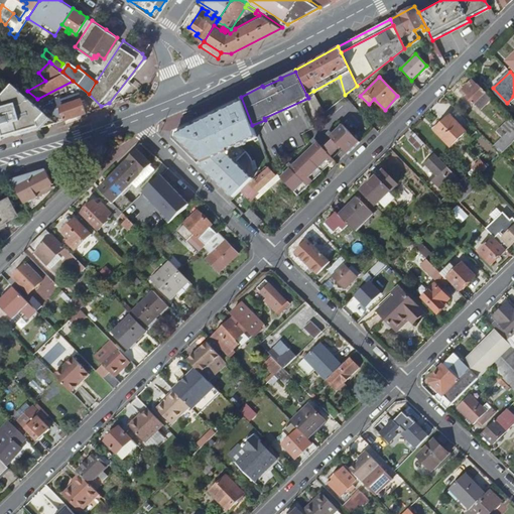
[(471,79),(459,91),(472,104),(485,91),(478,84),(477,85),(471,79)]
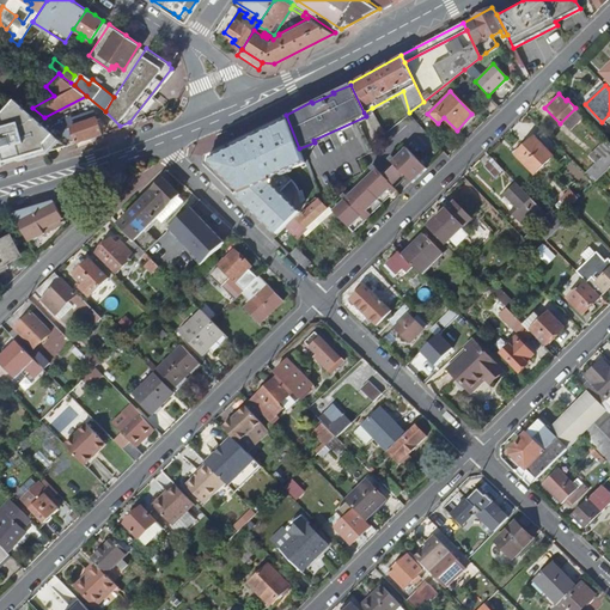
[(0,162),(66,144),(13,98),(0,113),(0,162)]
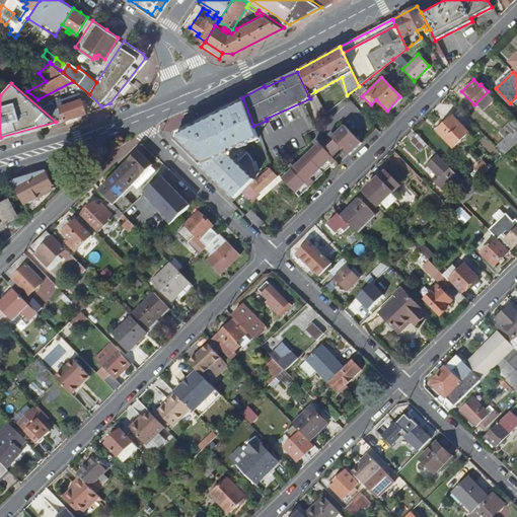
[(310,98),(311,102),(318,98),(315,91),(308,95),(310,98)]
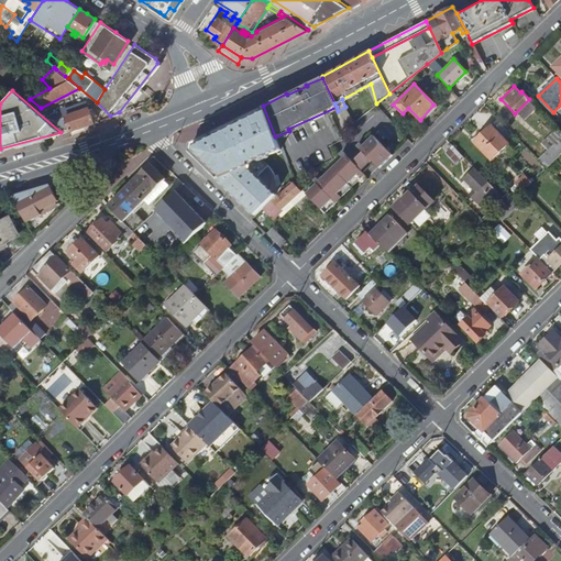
[(91,122),(85,102),(64,109),(63,107),(59,108),(61,110),(48,116),(61,127),(66,124),(68,130),(91,122)]
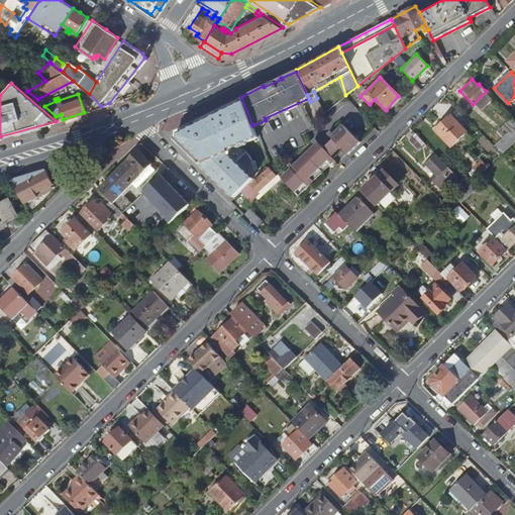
[(256,136),(252,125),(241,97),(174,130),(174,138),(233,197),(240,191),(248,182),(253,179),(236,161),(246,151),(239,144),(256,136)]
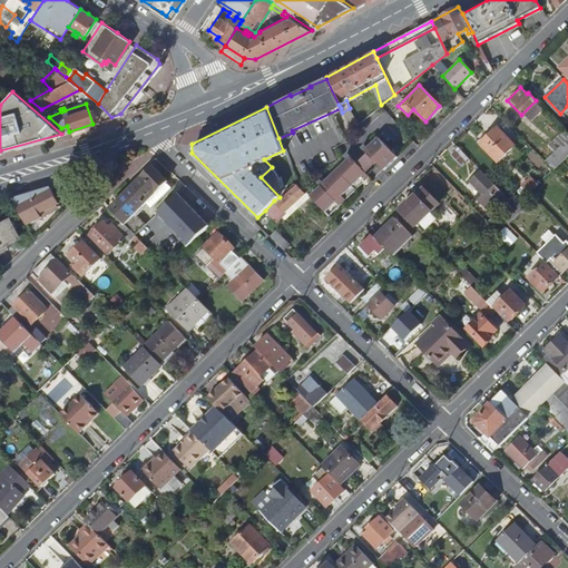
[(342,113),(349,127),(355,120),(350,108),(342,113)]
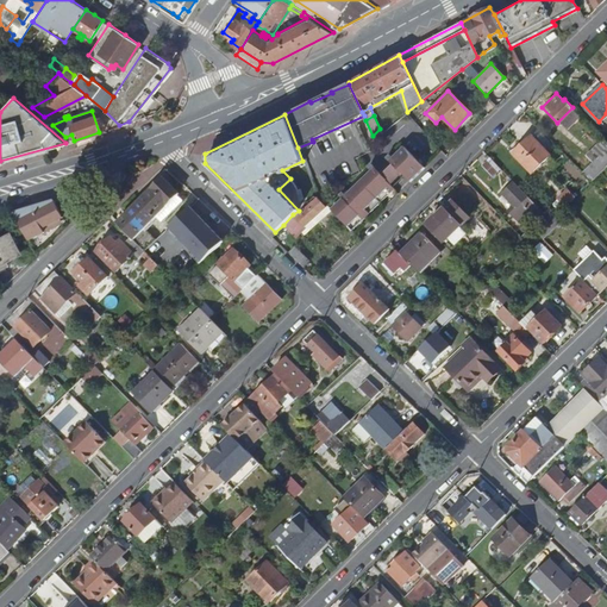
[(529,136),(512,152),(530,173),(549,155),(529,136)]
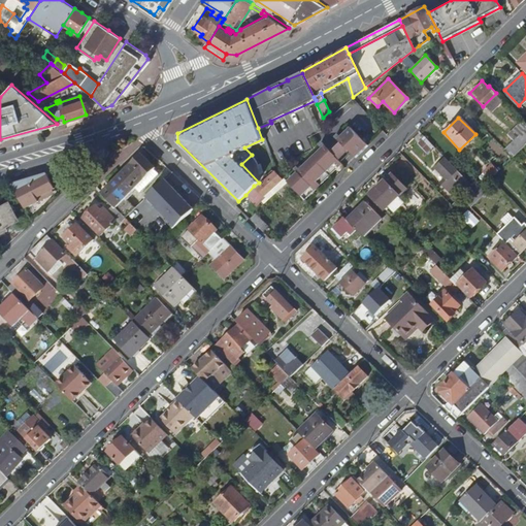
[(525,124),(522,120),(506,134),(513,141),(525,128),(525,124)]
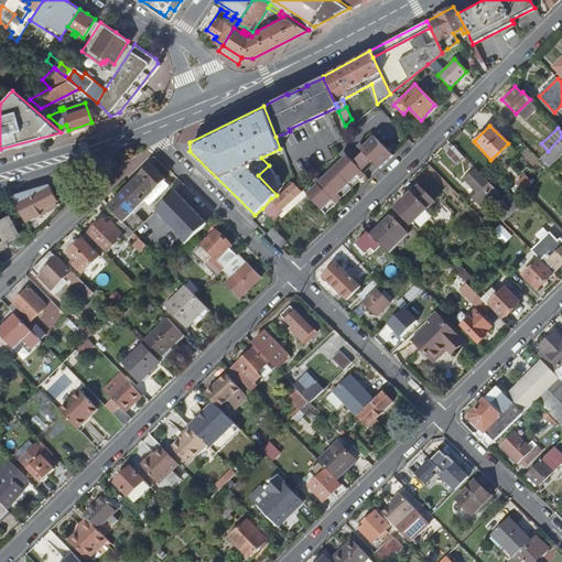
[(379,168),(392,154),(375,137),(370,141),(366,141),(363,146),(370,153),(373,157),(370,159),(371,160),(379,168)]
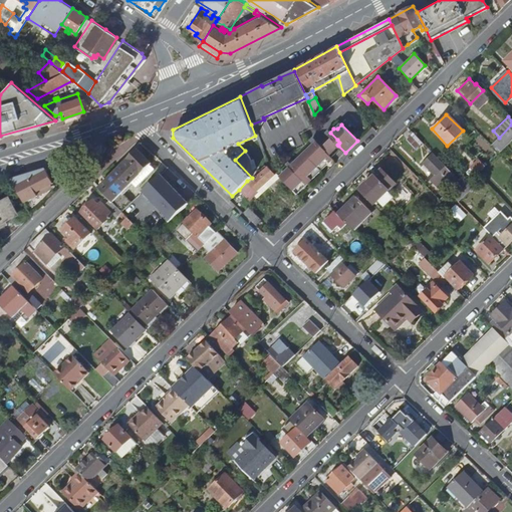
[(511,124),(499,138),(491,145),(498,152),(511,138),(511,124)]
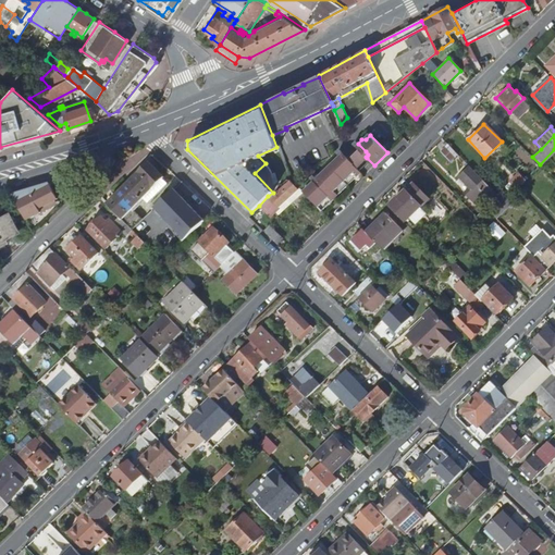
[(439,150),(448,160),(456,152),(446,143),(439,150)]
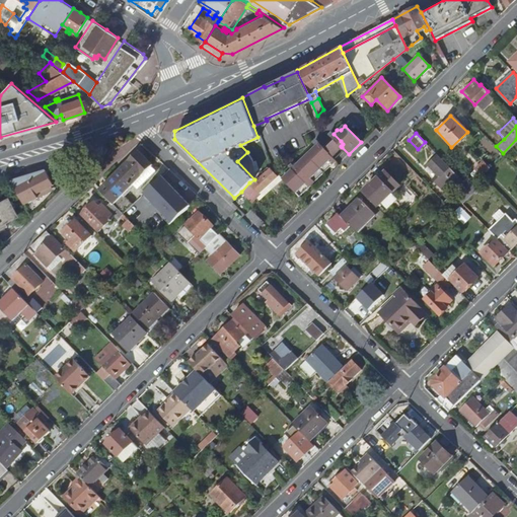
[(341,141),(334,134),(330,136),(339,144),(341,141)]
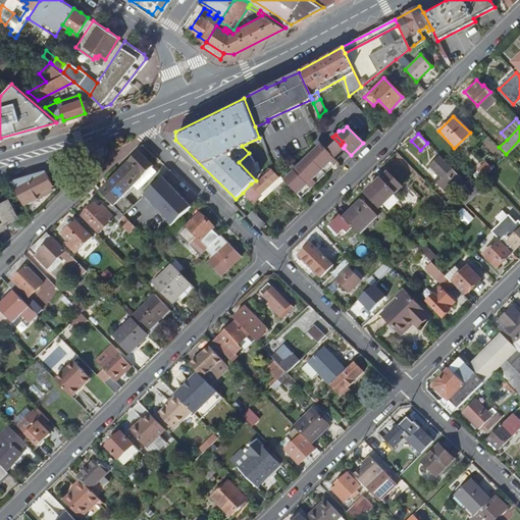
[(487,156),(491,161),(502,153),(485,135),(469,149),(481,162),(487,156)]
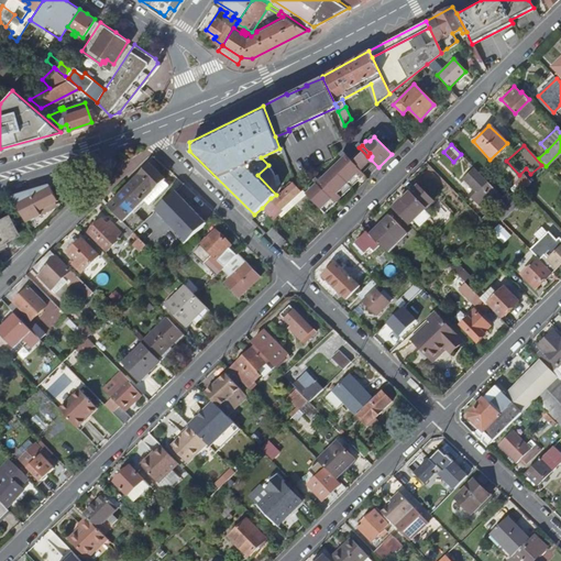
[(344,155),(342,157),(350,165),(352,163),(344,155)]
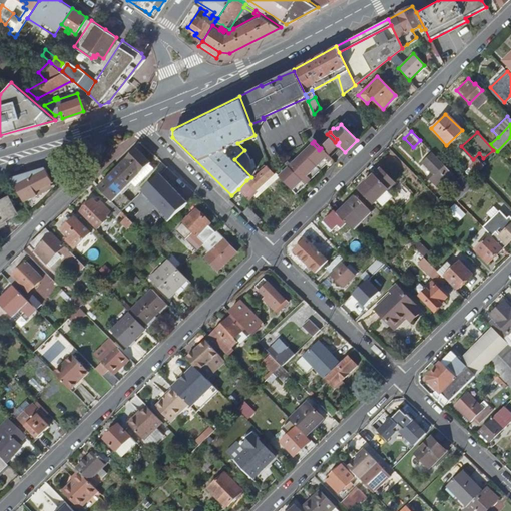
[(280,177),(296,193),(331,158),(325,151),(324,150),(321,152),(319,150),(312,143),(308,146),(308,150),(300,158),(296,158),(293,161),(302,172),(298,176),(288,166),(284,170),(284,173),(280,177)]
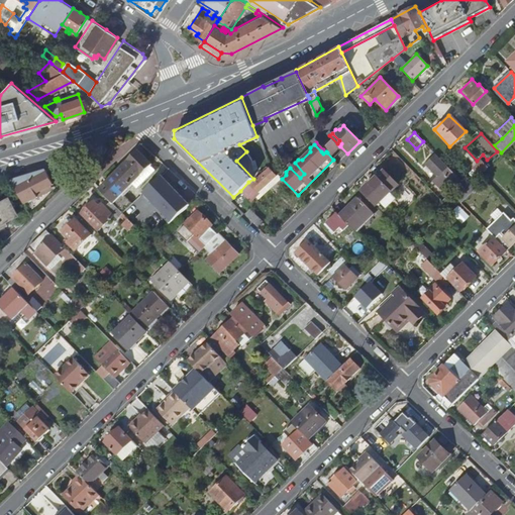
[(98,189),(110,201),(121,213),(131,203),(122,194),(133,183),(136,187),(153,170),(148,166),(150,164),(136,150),(98,189)]
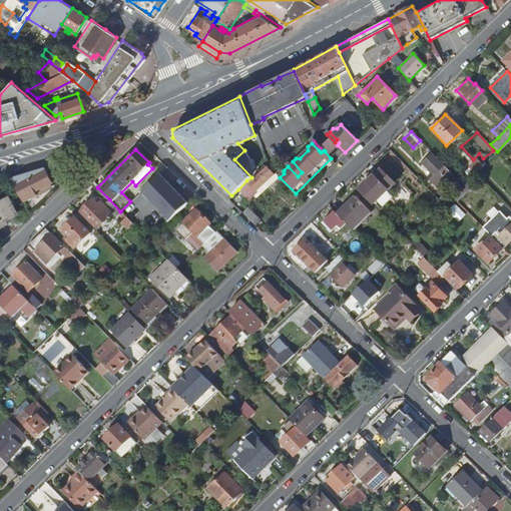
[(421,162),(430,172),(425,177),(432,184),(448,169),(431,152),(421,162)]
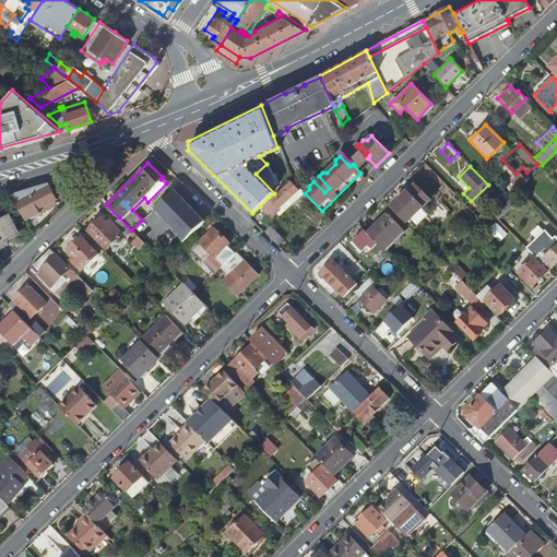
[(520,173),(510,182),(517,189),(526,180),(520,173)]
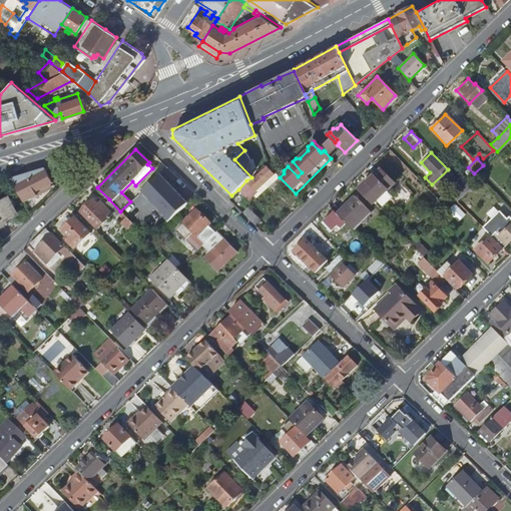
[(293,161),(288,166),(298,176),(302,172),(293,161)]
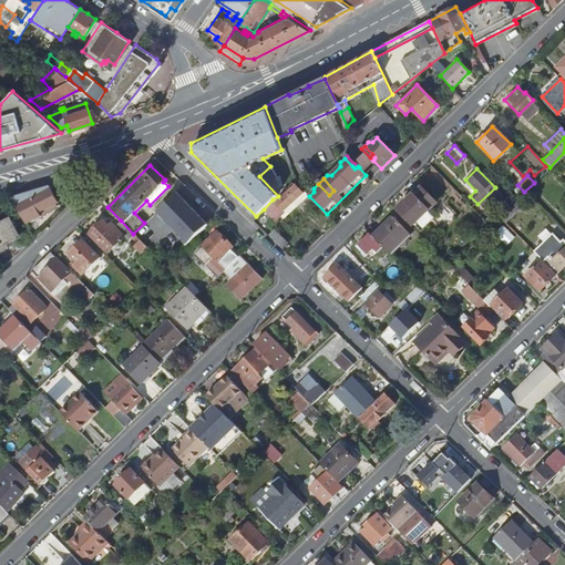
[(34,189),(11,199),(24,223),(59,205),(57,201),(68,195),(60,182),(50,187),(49,183),(34,189)]
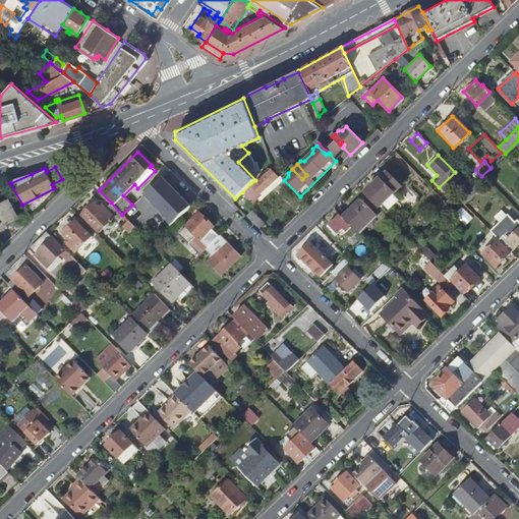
[(250,183),(242,192),(251,202),(277,176),(269,167),(263,172),(264,174),(252,185),(250,183)]
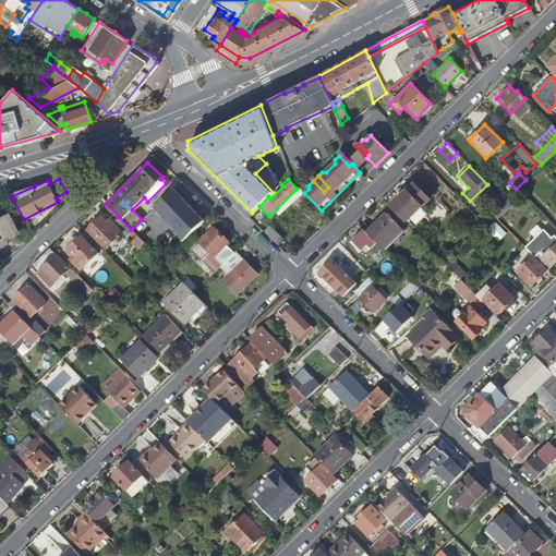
[(524,183),(518,190),(522,193),(529,188),(524,183)]
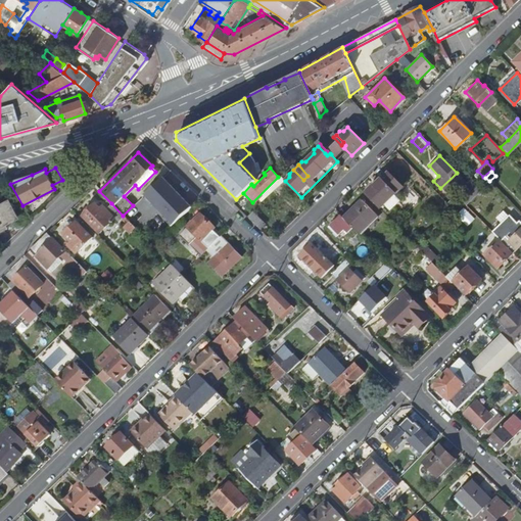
[(401,188),(388,173),(374,186),(374,185),(366,193),(380,208),(401,188)]
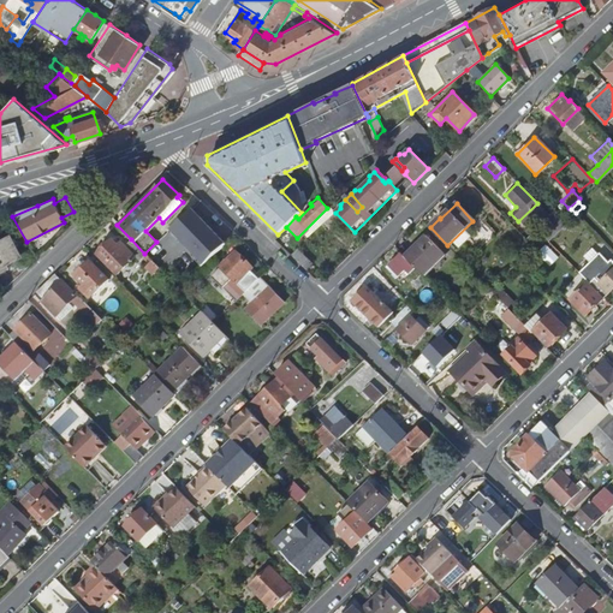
[(170,228),(204,262),(225,242),(190,208),(170,228)]
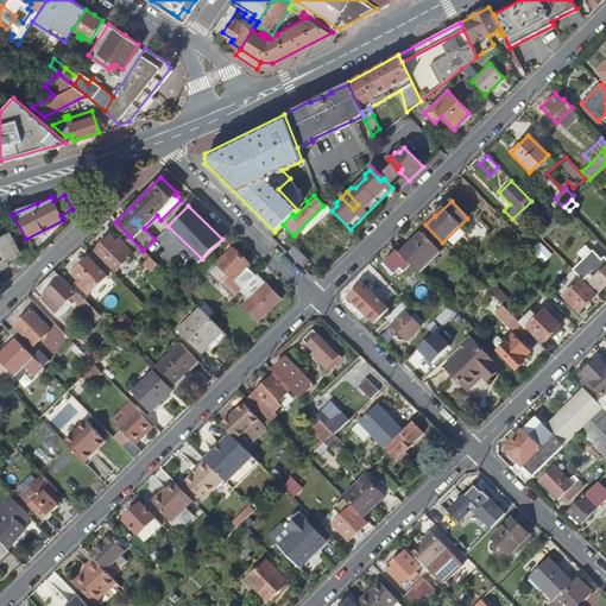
[(537,214),(534,218),(542,226),(549,220),(538,208),(535,212),(537,214)]
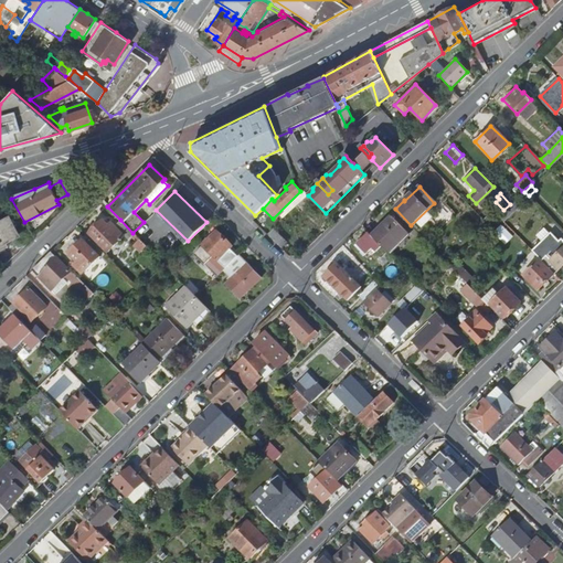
[(510,204),(503,210),(498,215),(503,221),(521,203),(516,198),(510,204)]
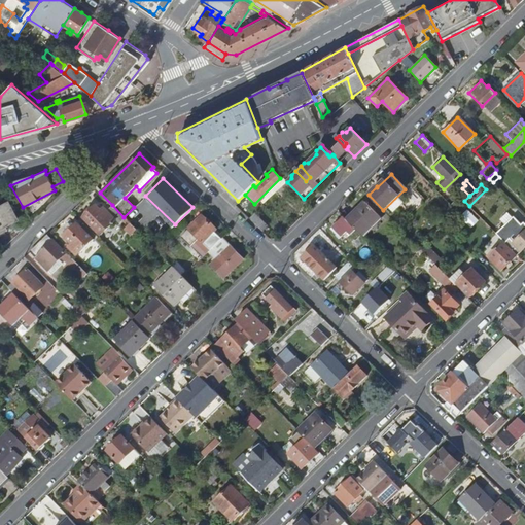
[(364,201),(345,218),(361,235),(380,217),(364,201)]
